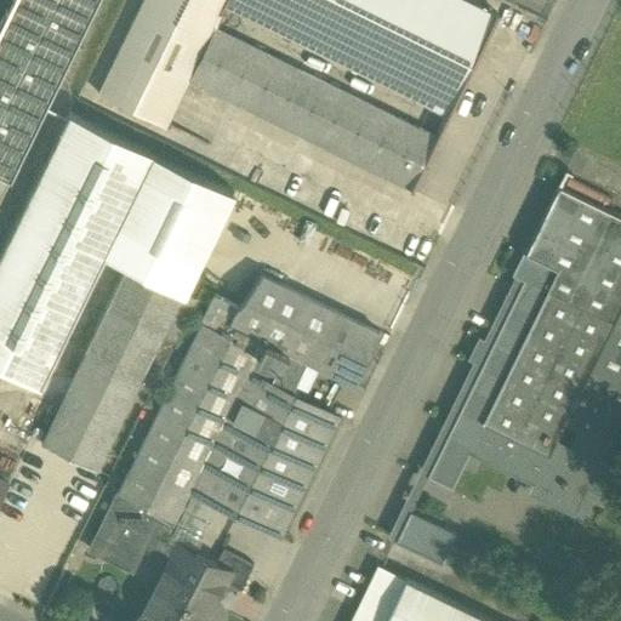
[(11,0),(0,24),(0,197),(96,0),(11,0)]
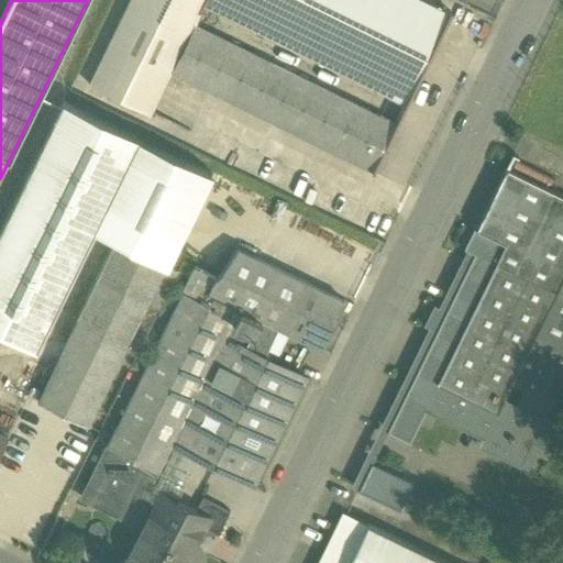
[(129,0),(89,84),(151,113),(172,72),(195,24),(206,0),(129,0)]
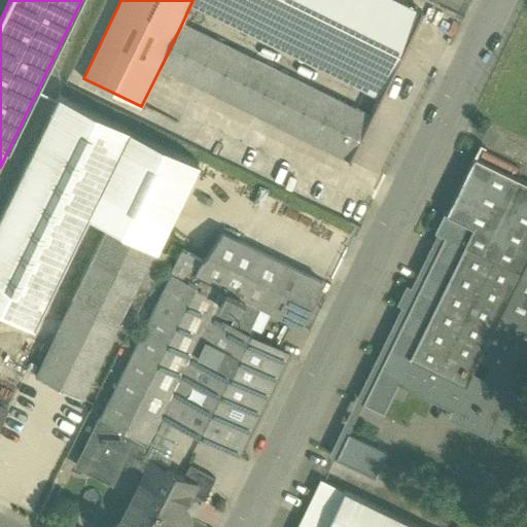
[(396,0),(192,0),(182,23),(335,97),(372,115),(422,12),(396,0)]
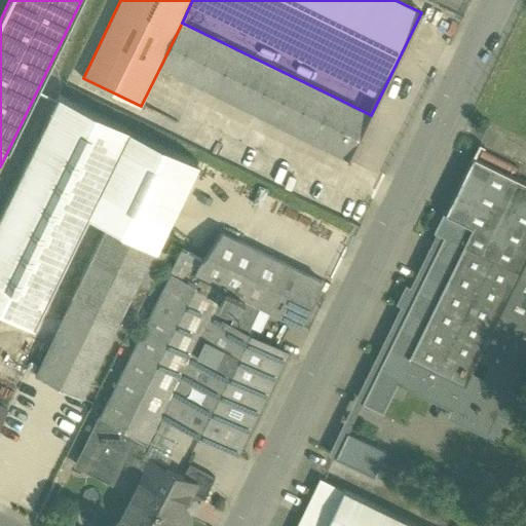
[(334,97),(182,23),(160,67),(312,142),(334,97)]
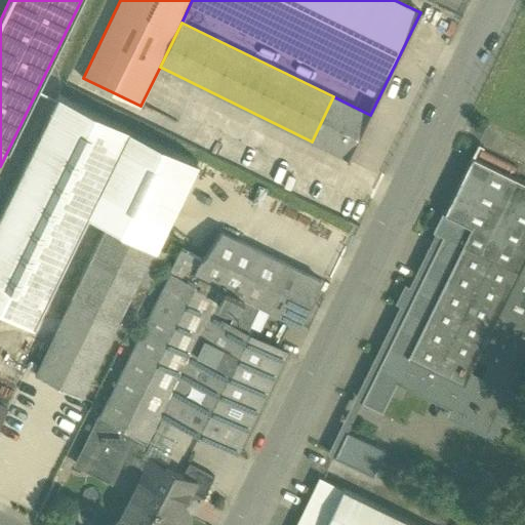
[(129,128),(58,93),(0,212),(0,307),(34,324),(99,189),(129,128)]
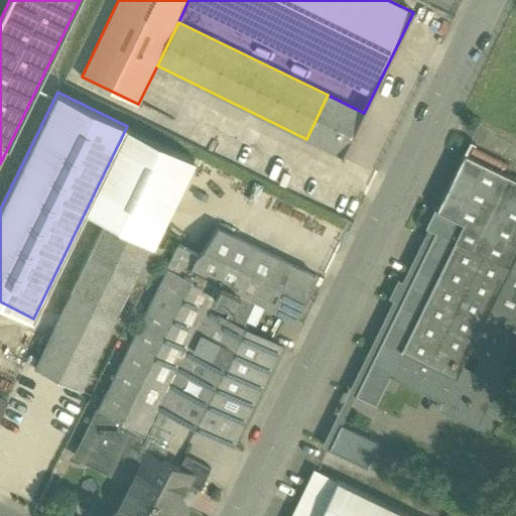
[(364,113),(328,95),(306,139),(343,156),(364,113)]
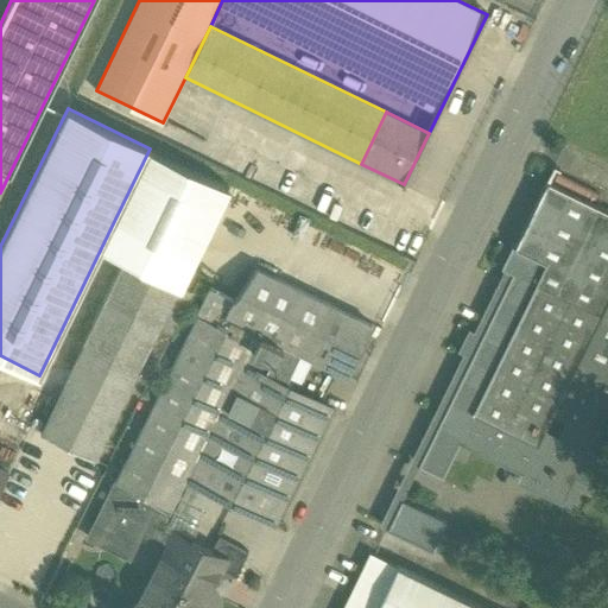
[(233,188),(150,149),(115,219),(198,259),(233,188)]
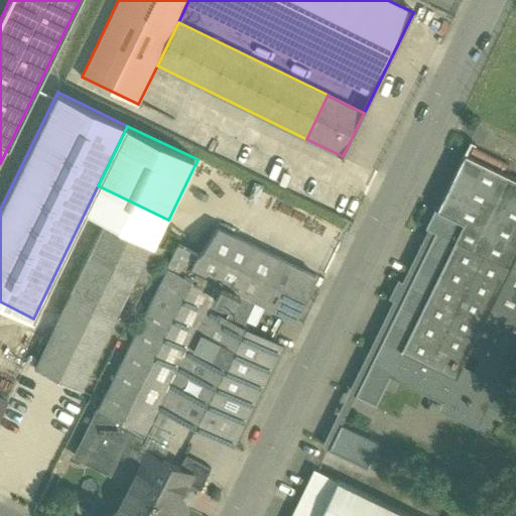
[(515,179),(464,154),(437,209),(435,208),(425,228),(435,233),(355,395),(375,405),(389,376),(408,339),(498,383),(515,346),(515,179)]
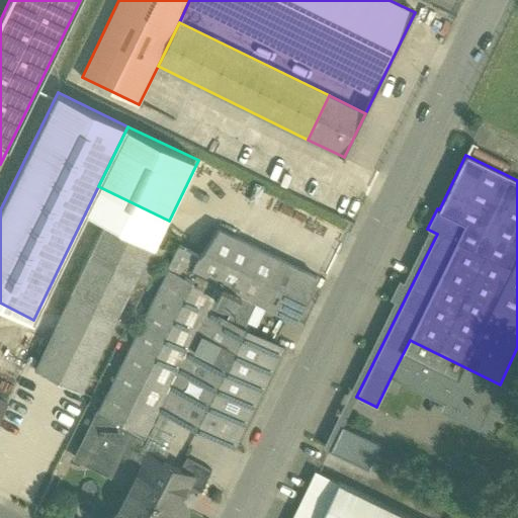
[(106,222),(34,369),(50,376),(80,392),(135,281),(145,286),(163,250),(152,244),(106,222)]
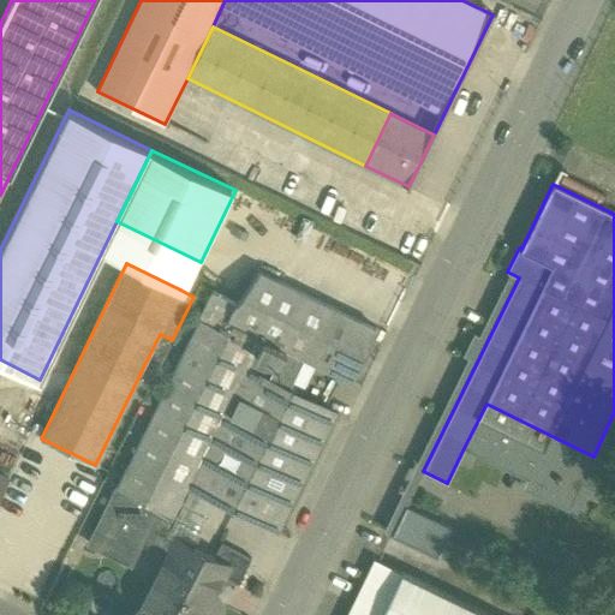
[(214,292),(89,543),(102,549),(105,544),(132,557),(130,563),(131,563),(145,533),(161,542),(189,484),(278,530),(335,415),(287,390),(303,358),(308,359),(333,309),(260,273),(237,303),(214,292)]
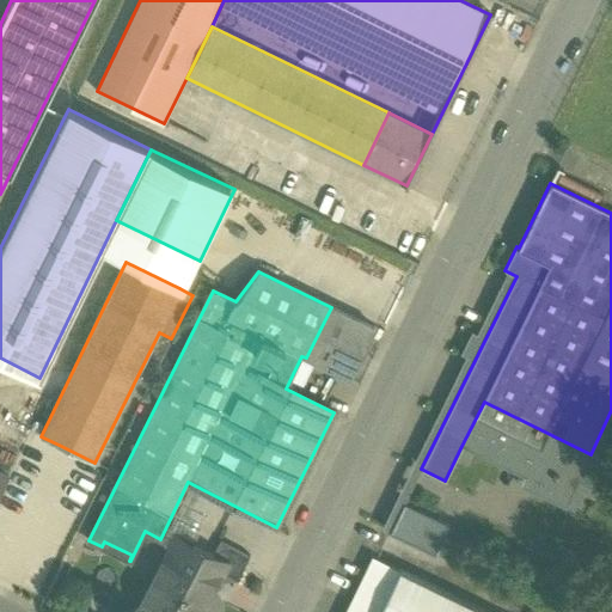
[(591,454),(484,402),(461,446),(539,484),(536,493),(565,507),(577,481),(597,490),(610,463),(591,454)]
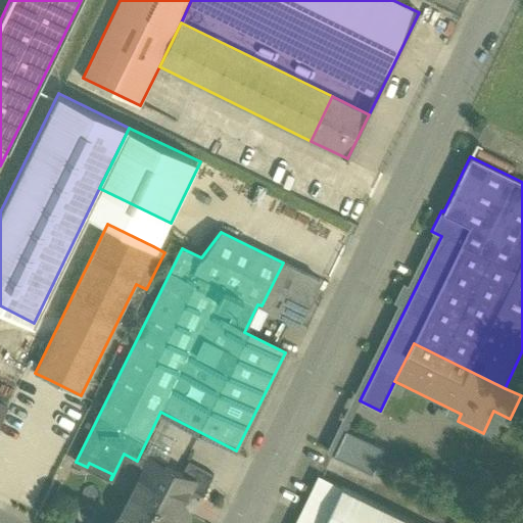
[(81,395),(50,380),(35,411),(66,426),(81,395)]
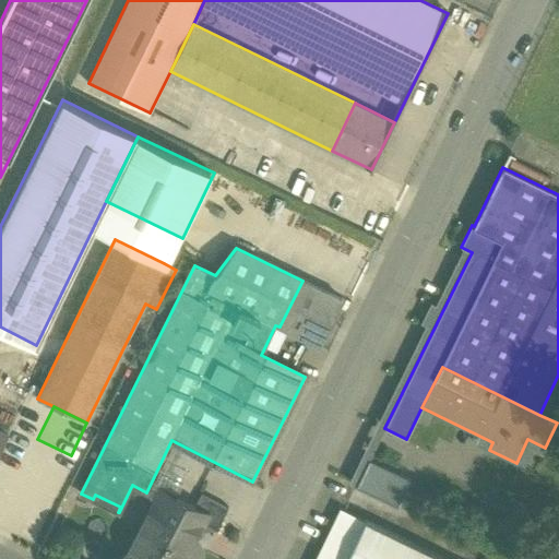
[(409,479),(369,460),(356,487),(396,507),(409,479)]
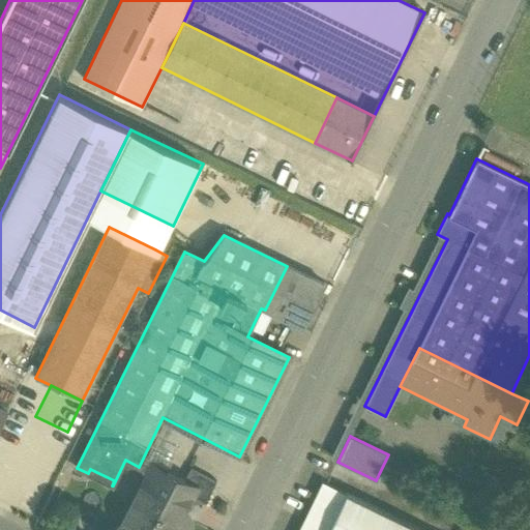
[(184,480),(150,463),(115,529),(175,529),(176,529),(178,529),(187,529),(188,529),(190,527),(192,525),(192,522),(190,519),(185,510),(193,497),(198,488),(184,480)]
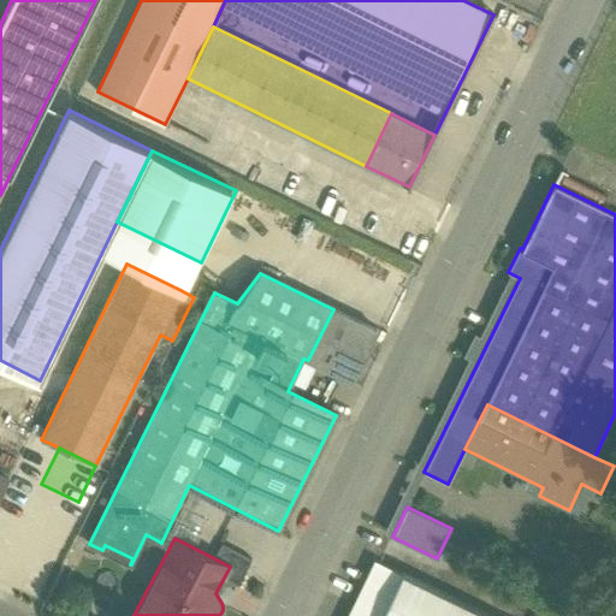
[(252,560),(221,544),(214,558),(230,567),(224,578),(238,585),(252,560)]
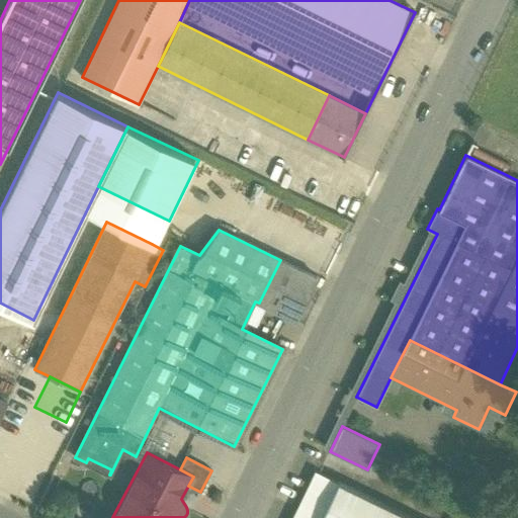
[(316,471),(292,517),(321,517),(339,483),(316,471)]
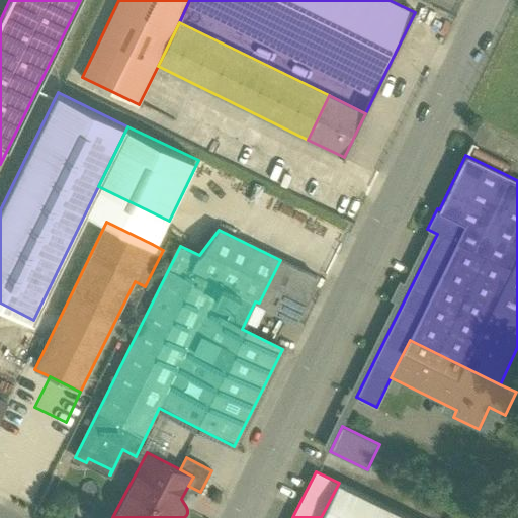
[(410,517),(339,483),(321,517),(410,517)]
